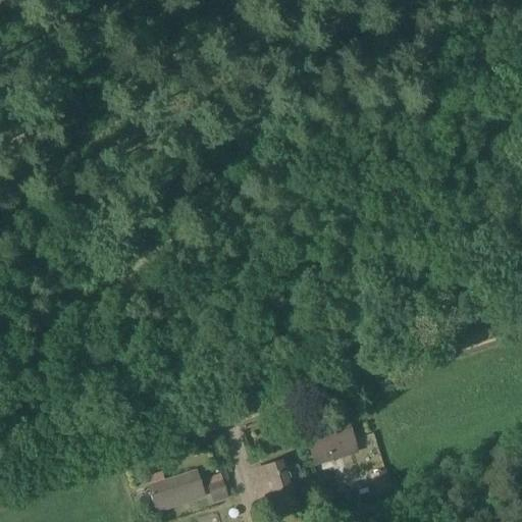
[(304,430),(315,465),(357,451),(346,417),(304,430)]
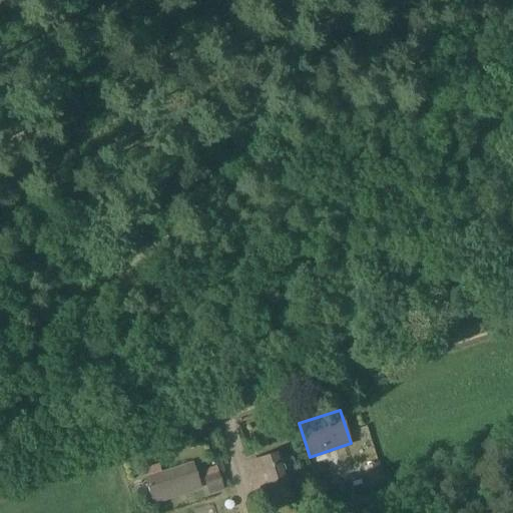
[(280,451),(245,462),(251,481),(263,478),(269,495),(291,489),(286,473),(295,471),(291,458),(282,461),(280,451)]
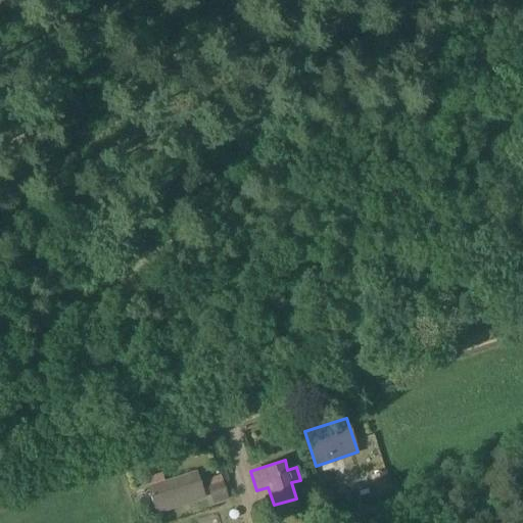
[(192,473),(163,482),(161,473),(145,478),(148,487),(147,487),(155,515),(201,500),(199,493),(192,473)]
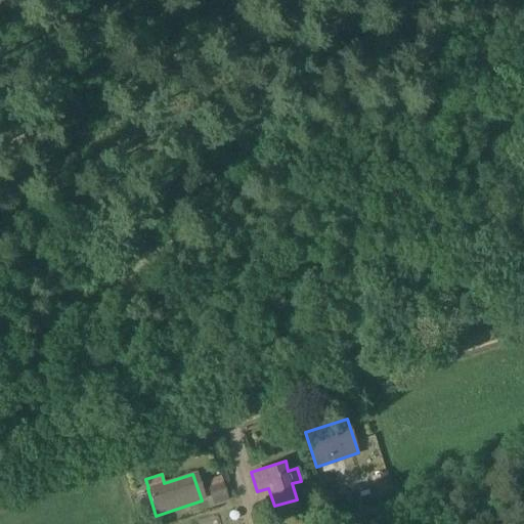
[(207,486),(213,506),(229,500),(223,481),(207,486)]
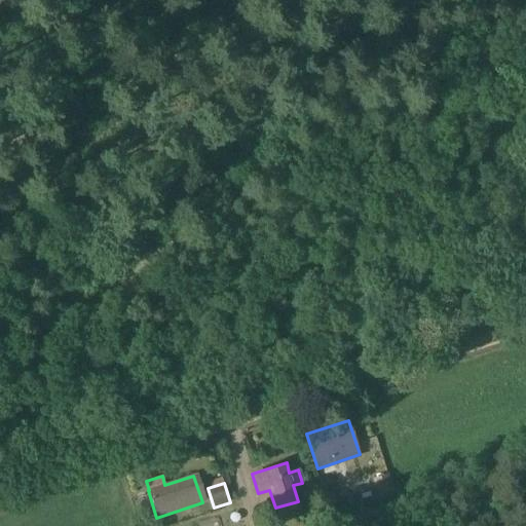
[(388,525),(402,522),(395,499),(362,511),(367,525),(388,525)]
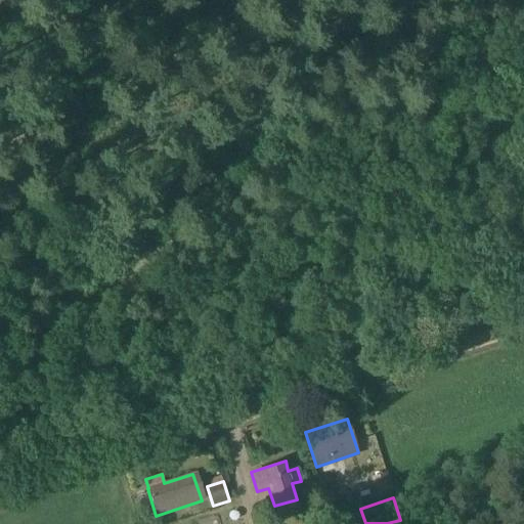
All buildings are outlined.
